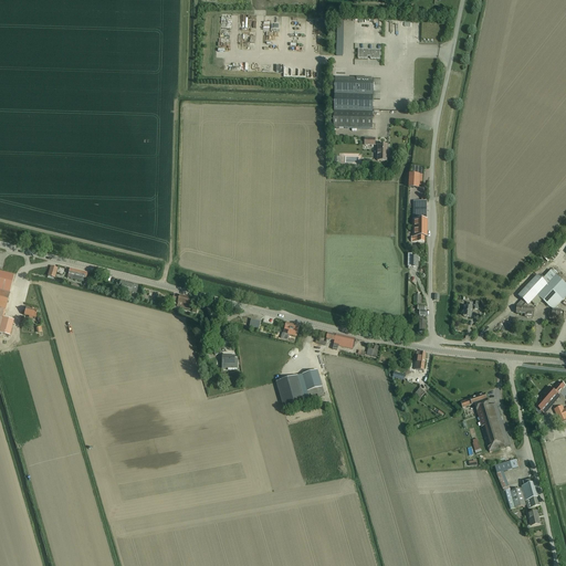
[(380,50),(358,50),(358,59),(367,59),(367,56),(370,56),(370,59),(379,59),(379,58),(380,50)]
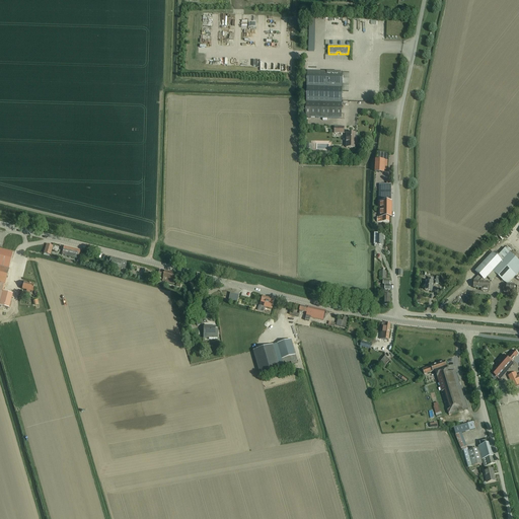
[(307,95),(306,102),(342,103),(342,101),(342,96),(343,73),(307,72),(307,78),(307,95)]
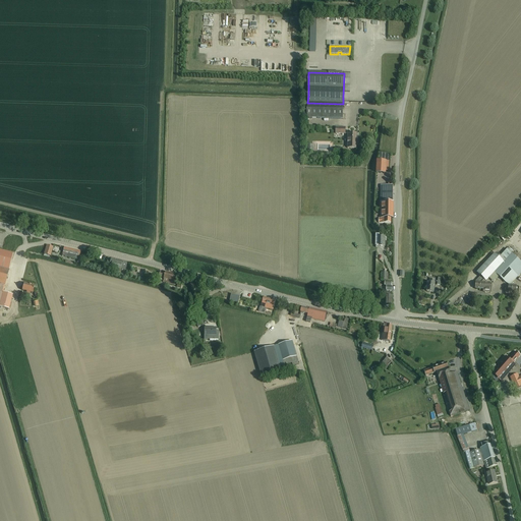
[(307,105),(307,118),(343,119),(343,105),(343,104),(307,103),(307,104),(307,105)]
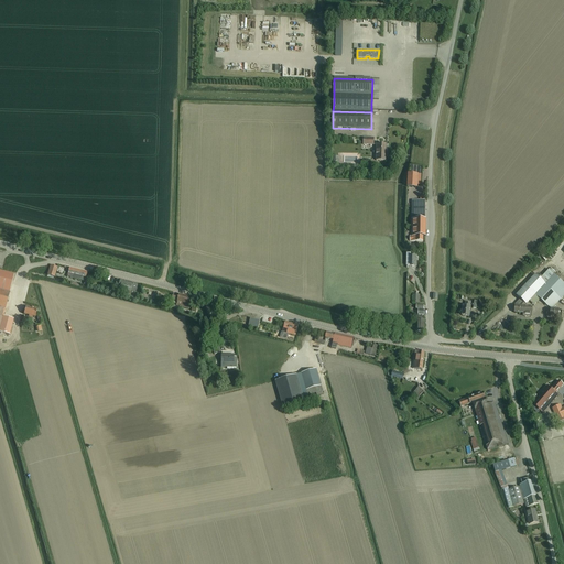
[(377,144),(377,160),(386,161),(386,158),(389,158),(389,152),(389,150),(387,149),(387,144),(377,144)]
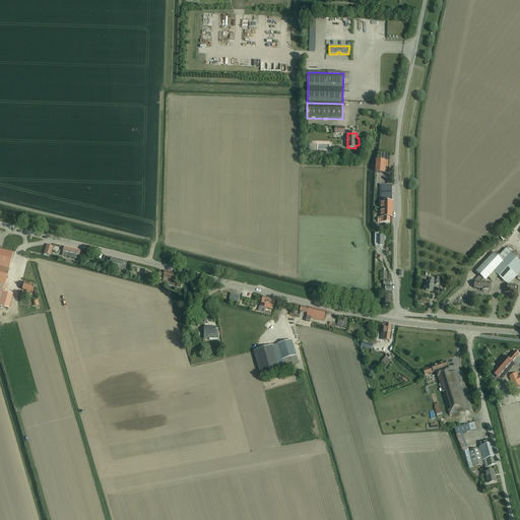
[(376,172),(385,173),(386,160),(379,159),(377,159),(376,172)]
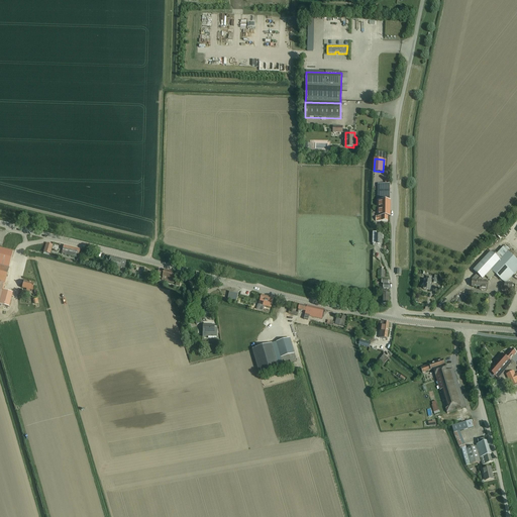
[(378,216),(376,216),(376,221),(378,221),(388,221),(388,216),(389,216),(390,216),(391,216),(391,201),(391,200),(390,200),(390,184),(385,184),(384,184),(378,184),(378,200),(378,216)]
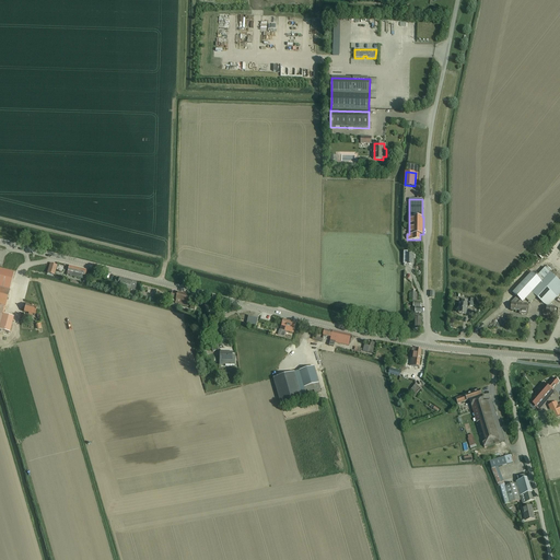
[(405,252),(405,264),(407,265),(413,265),(415,255),(412,255),(412,253),(409,253),(409,254),(407,254),(408,252),(405,252)]
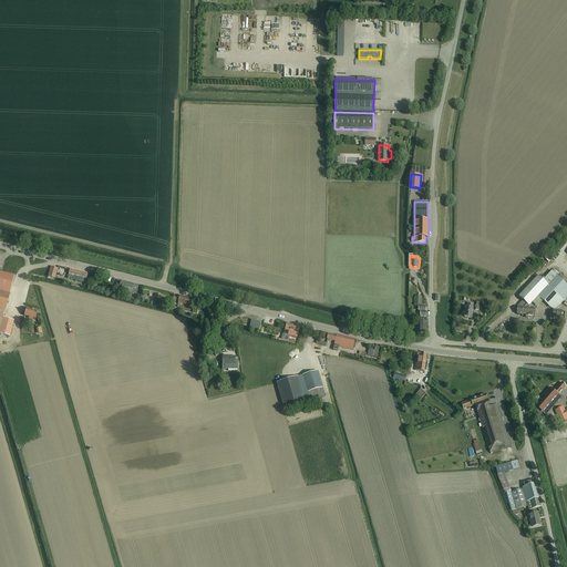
[(54,279),(58,268),(51,267),(48,277),(54,279)]
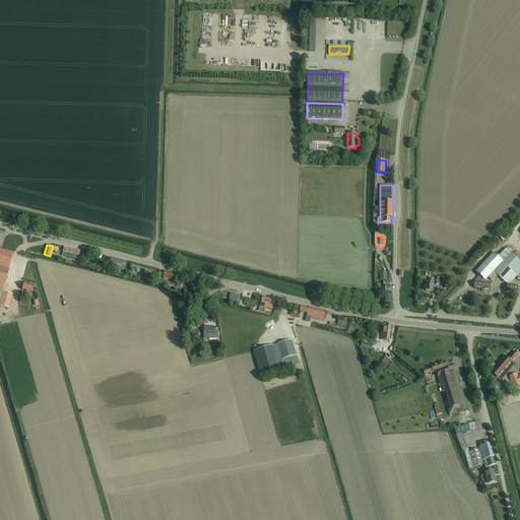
[(77,259),(77,258),(78,255),(79,255),(80,250),(64,246),(62,255),(77,259)]
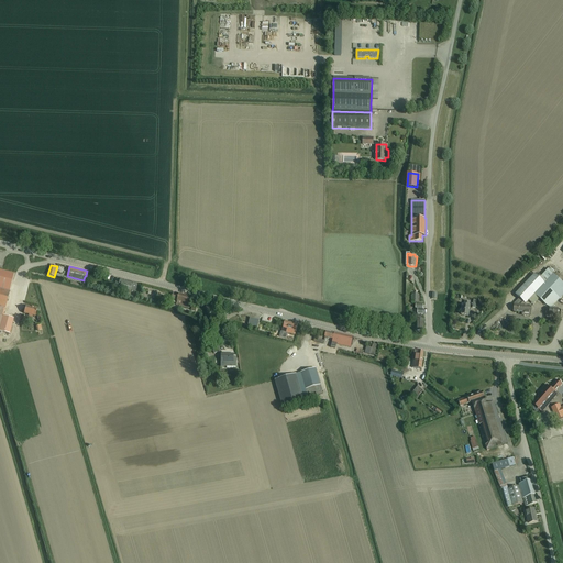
[(0,331),(10,334),(14,319),(3,316),(14,274),(0,269),(0,331)]
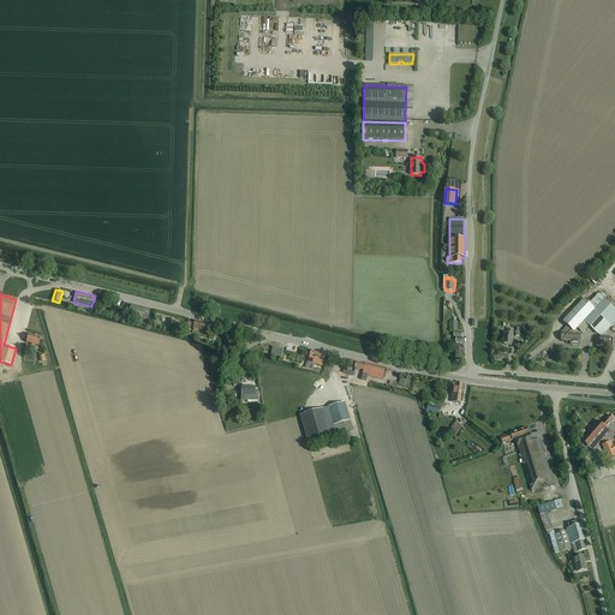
[(563,316),(561,320),(563,322),(567,326),(561,333),(562,335),(562,341),(572,342),(572,345),(579,346),(580,335),(571,334),(573,332),(574,332),(578,328),(584,322),(589,326),(596,333),(602,336),(614,322),(614,309),(598,294),(589,304),(586,302),(584,299),(566,318),(563,316)]
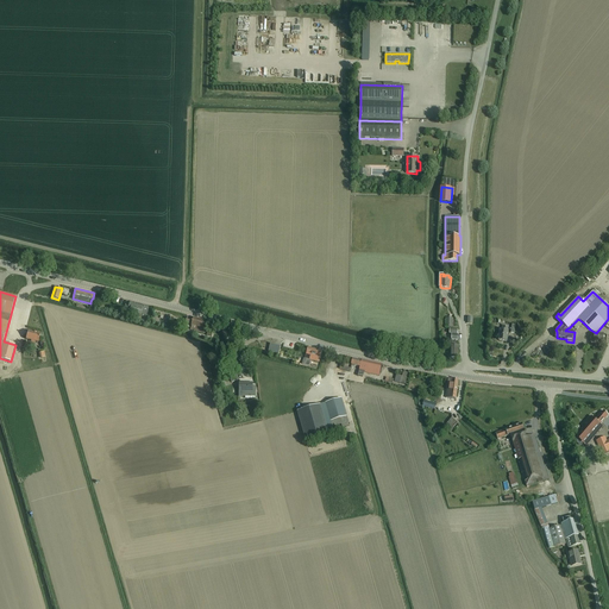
[(126,301),(124,309),(132,312),(143,315),(146,315),(149,307),(126,301)]
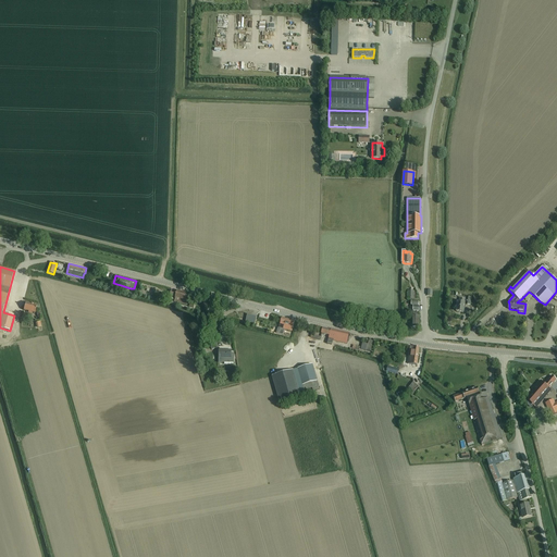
[(187,305),(190,294),(177,291),(177,292),(172,291),(170,296),(175,297),(174,301),(187,305)]
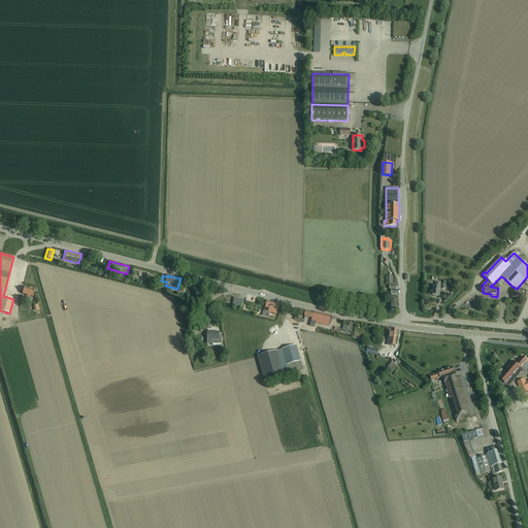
[(35,290),(25,287),(23,294),(28,295),(27,298),(29,298),(30,296),(33,297),(35,290)]
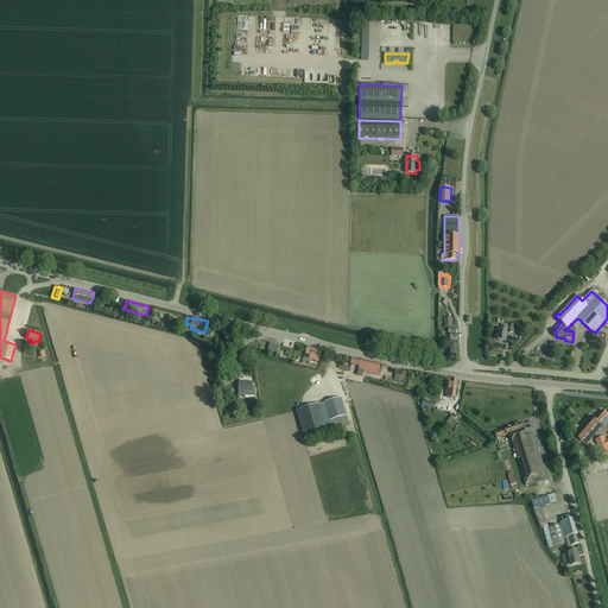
[(278,354),(280,346),(270,343),(268,352),(278,354)]
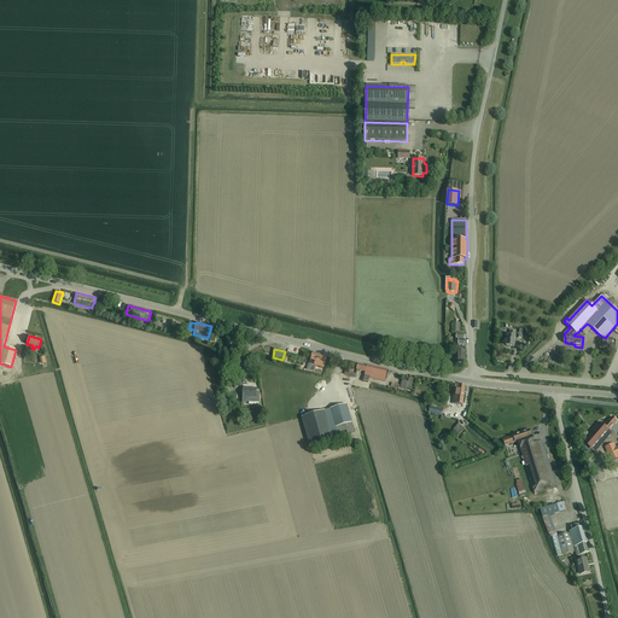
[(316,366),(324,367),(327,356),(313,353),(310,363),(310,365),(308,363),(307,369),(314,371),(314,369),(315,369),(316,366)]
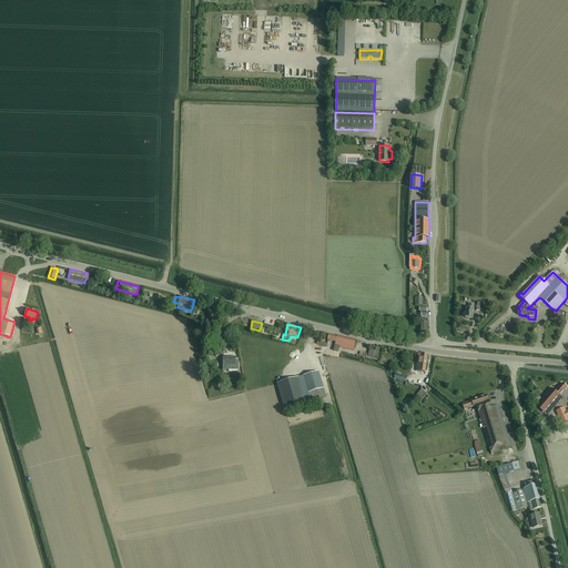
[(334,350),(338,351),(340,351),(340,347),(354,351),(357,340),(338,335),(337,336),(330,334),(328,341),(336,343),(334,350)]
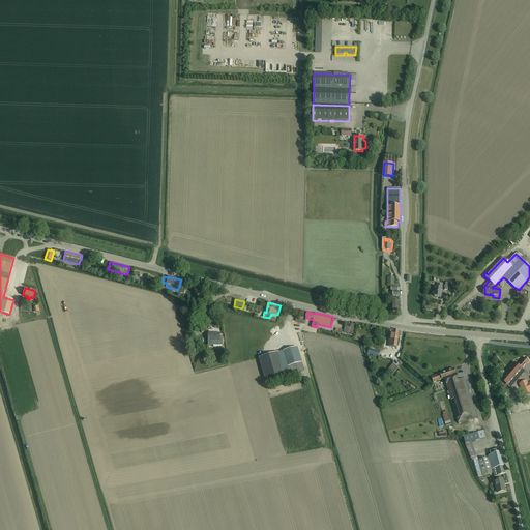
[(206,323),(202,324),(203,325),(205,331),(208,330),(208,328),(211,327),(209,322),(206,323)]
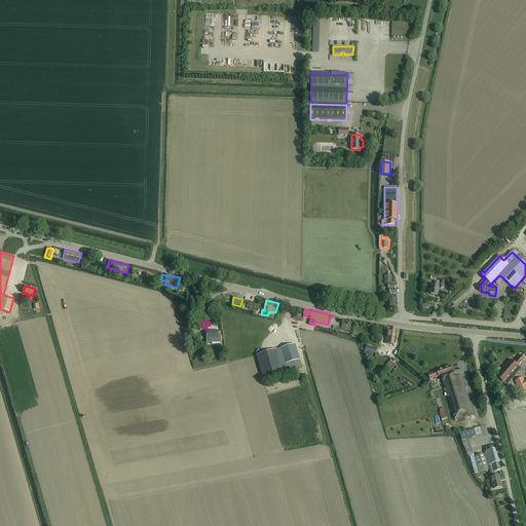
[(349,332),(350,329),(351,326),(352,322),(348,321),(347,325),(342,324),(341,330),(349,332)]
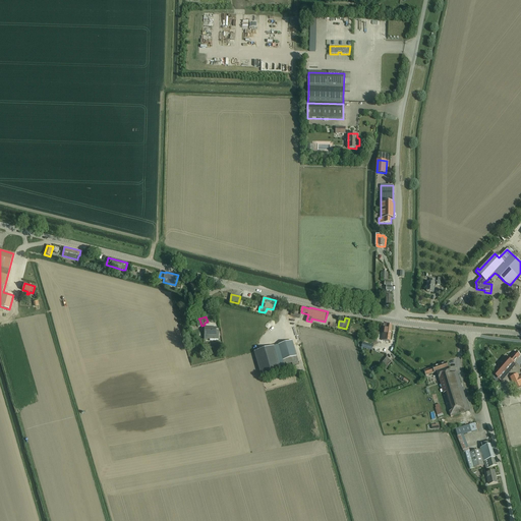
[(382,331),(381,333),(383,333),(382,341),(391,342),(393,325),(384,324),(383,331),(382,331)]
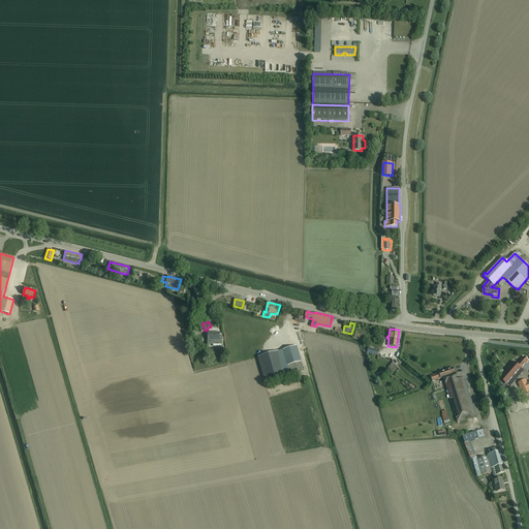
[(220,333),(208,333),(208,340),(208,344),(213,344),(215,345),(220,345),(222,345),(222,336),(220,336),(220,333)]
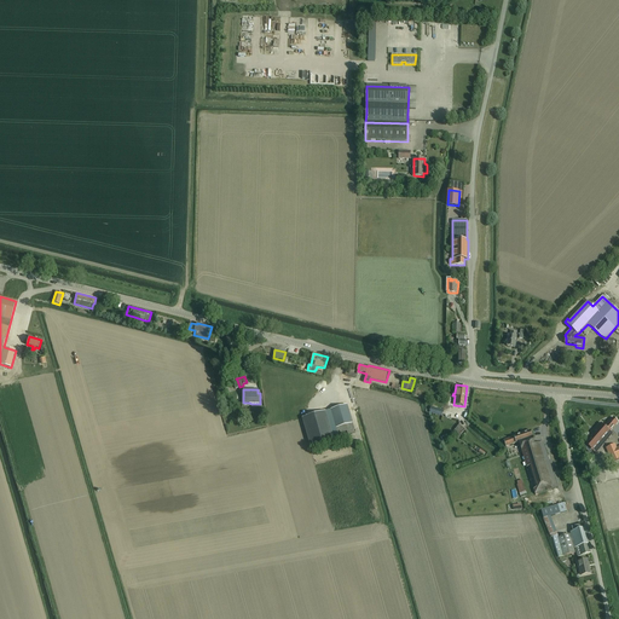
[(331,410),(339,434),(347,432),(348,435),(356,433),(347,405),(331,410)]
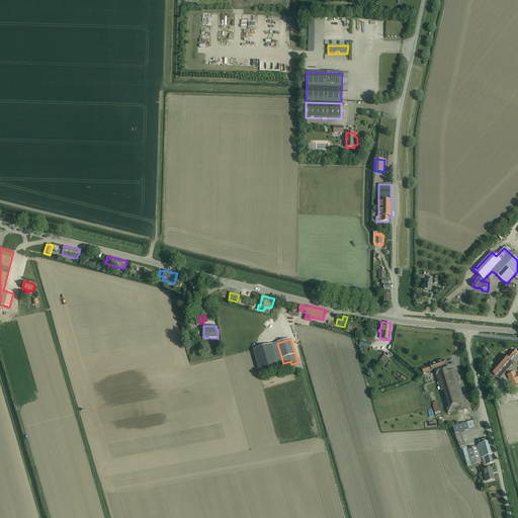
[(277,343),(272,344),(279,366),(283,365),(283,363),(277,343)]
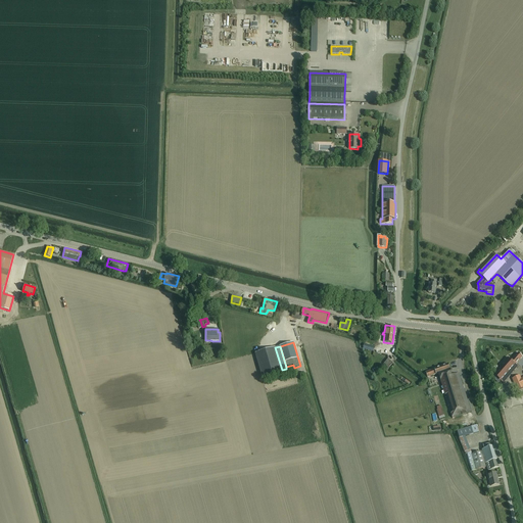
[(255,353),(263,378),(282,372),(282,370),(275,347),(255,353)]
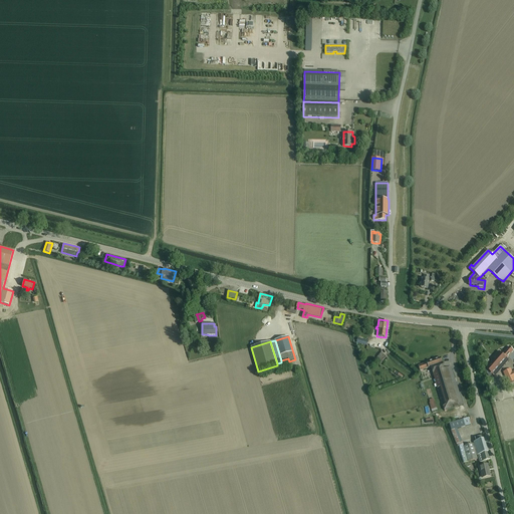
[(486,368),(483,370),(489,375),(490,376),(492,374),(493,374),(507,358),(513,350),(509,346),(502,354),(499,351),(485,367),(486,368)]
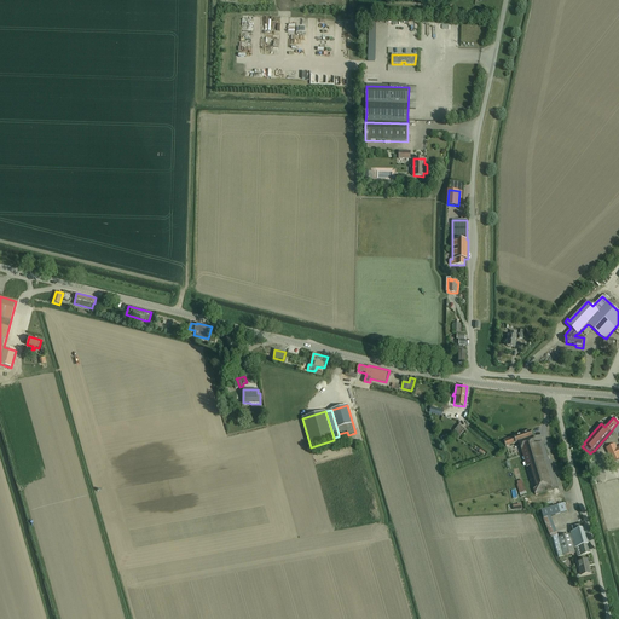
[(460,424),(451,434),(458,439),(461,435),(466,429),(460,424)]
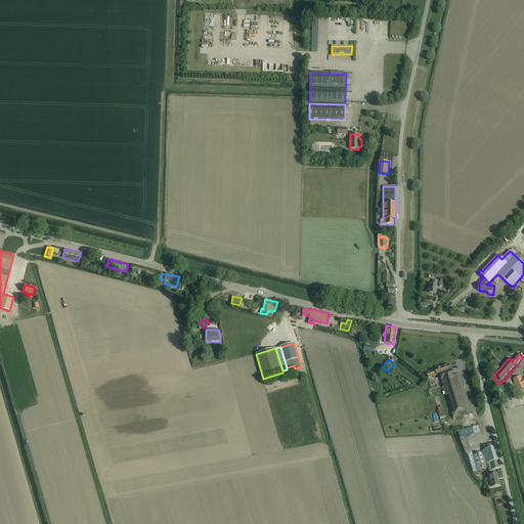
[(453,419),(472,412),(460,375),(453,377),(449,365),(426,373),(428,378),(439,375),(442,384),(446,395),(448,395),(454,413),(452,413),(453,419)]
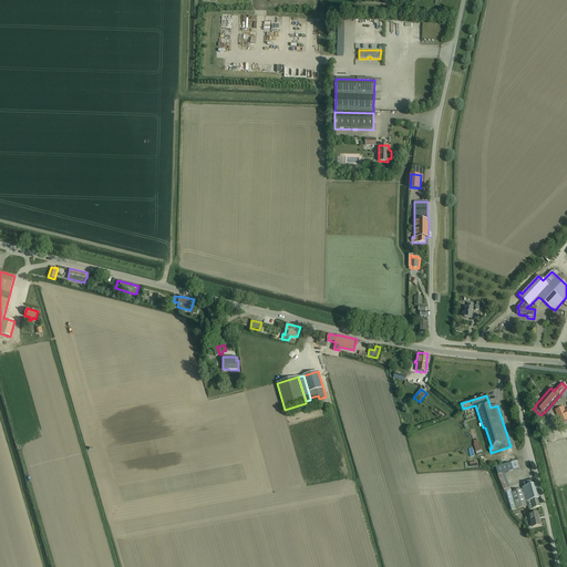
[(564,406),(555,411),(560,424),(566,421),(566,409),(565,410),(564,406)]
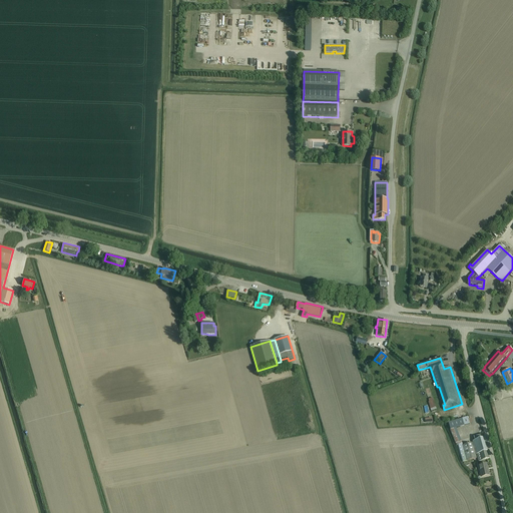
[(450,430),(456,444),(457,445),(458,446),(461,457),(463,462),(477,458),(472,443),(463,446),(462,441),(461,442),(456,428),(470,425),(467,417),(448,423),(450,430)]
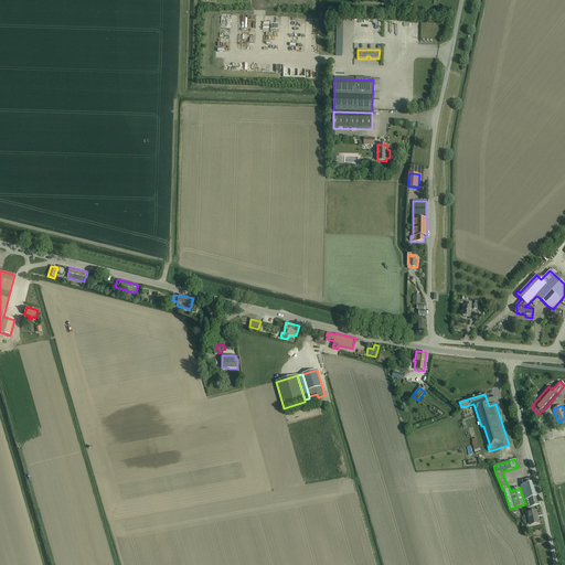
[(532,479),(528,480),(522,481),(523,486),(521,486),(528,509),(540,505),(532,479)]
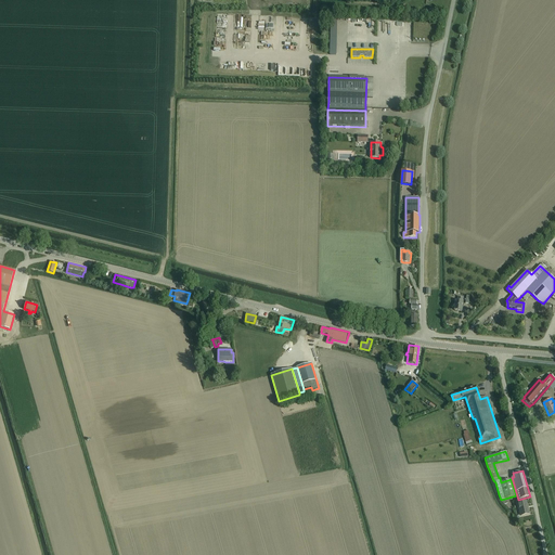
[(521,516),(530,514),(527,502),(518,503),(521,516)]
